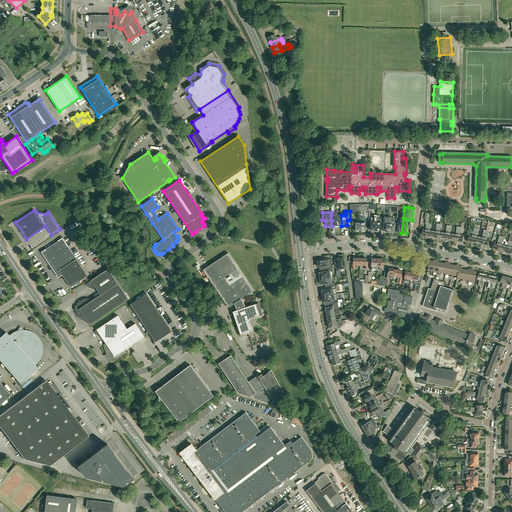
[(341,215),(338,215),(337,212),(331,212),(331,215),(331,220),(332,220),(335,220),(335,227),(339,227),(339,226),(341,226),(341,215)]
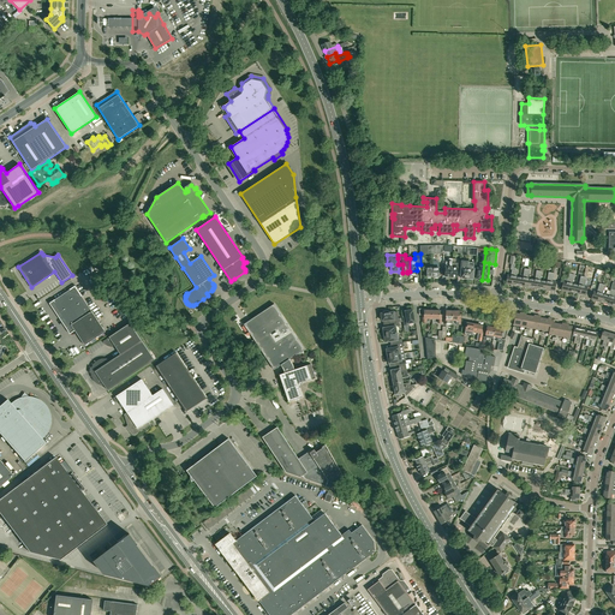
[(568,291),(572,274),(568,274),(567,281),(563,281),(561,290),(568,291)]
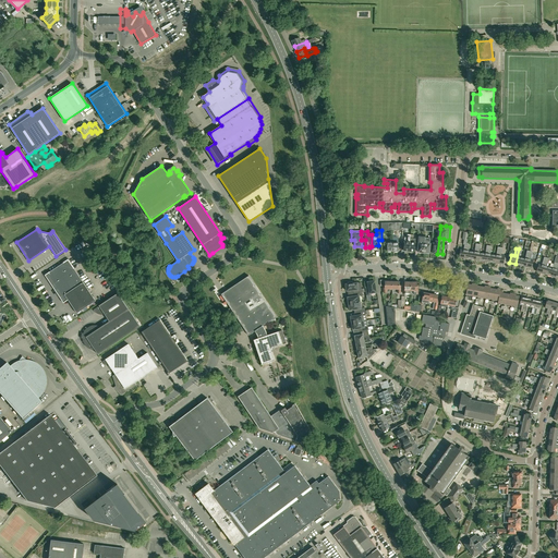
[(525,267),(530,251),(526,251),(525,258),(522,257),(521,266),(525,267)]
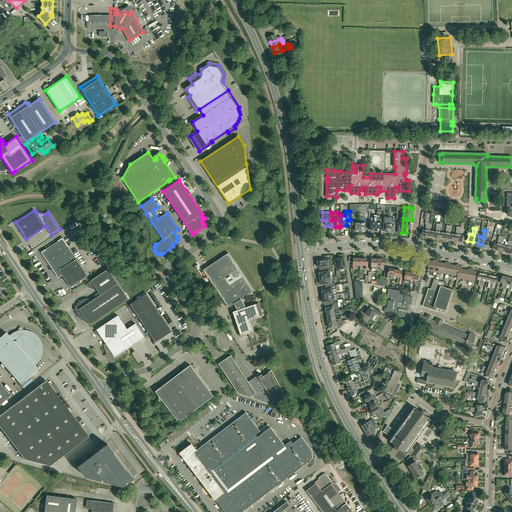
[(497,251),(502,237),(499,236),(497,243),(495,242),(492,249),(497,251)]
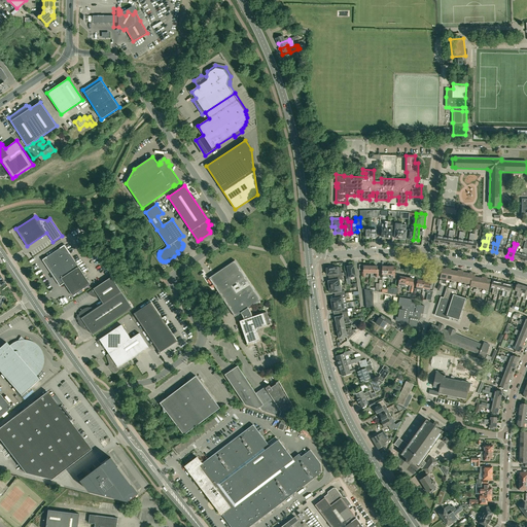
[(64,245),(42,259),(60,286),(64,283),(73,295),(91,284),(64,245)]
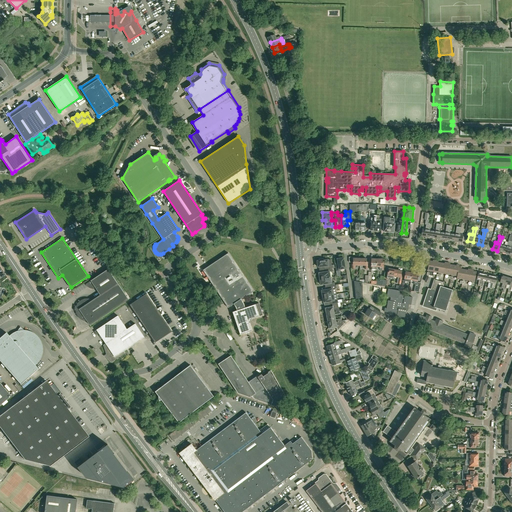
[(507,254),(511,242),(508,241),(507,246),(504,245),(502,252),(507,254)]
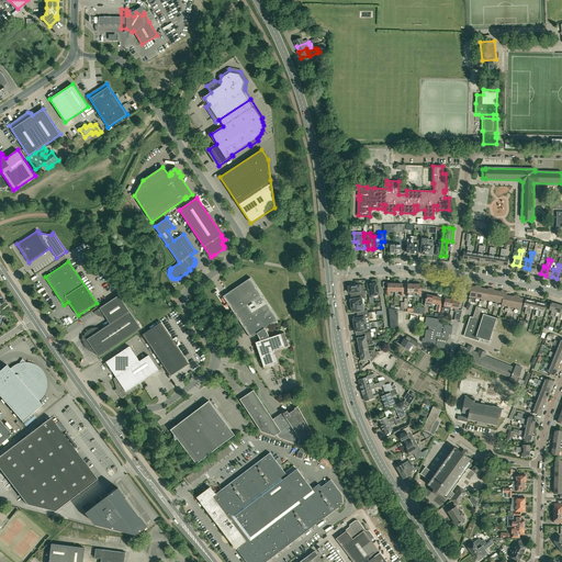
[(250,278),(223,296),(250,338),(257,334),(259,337),(260,340),(256,343),(265,367),(278,362),(274,355),(277,350),(289,346),(284,333),(281,334),(279,327),(274,322),(279,319),(266,301),(263,296),(250,278)]
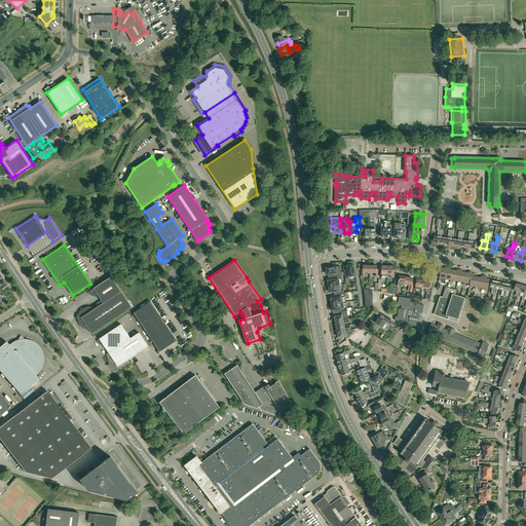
[(349,278),(348,276),(354,275),(353,265),(352,265),(352,264),(348,264),(348,266),(346,266),(347,271),(344,272),(345,278),(349,278)]
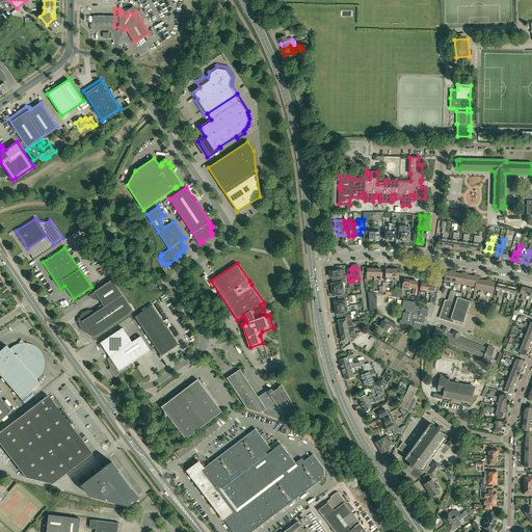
[(371,268),(368,268),(368,267),(363,267),(363,272),(366,272),(366,278),(368,278),(369,275),(374,275),(374,268),(373,268),(373,267),(371,267),(371,268)]
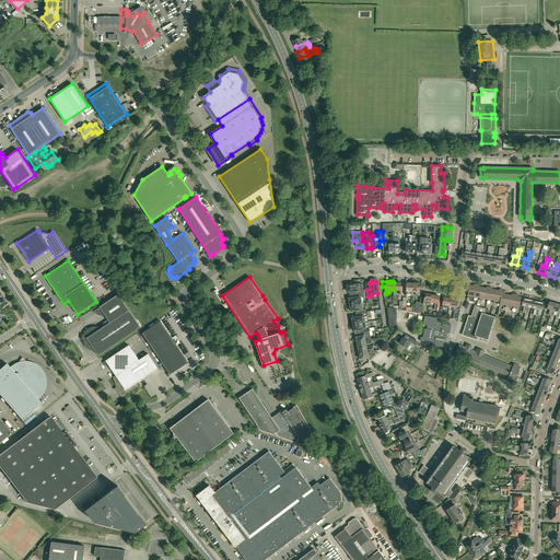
[(354,294),(363,293),(363,290),(359,290),(359,283),(354,284),(353,282),(349,283),(349,286),(347,286),(346,286),(347,290),(348,290),(348,292),(354,291),(354,294)]
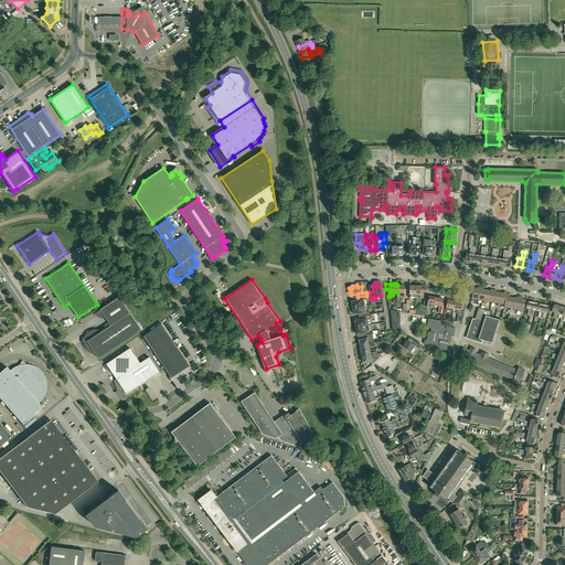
[(478,299),(480,287),(478,287),(478,288),(473,288),(471,298),(472,298),(478,299)]
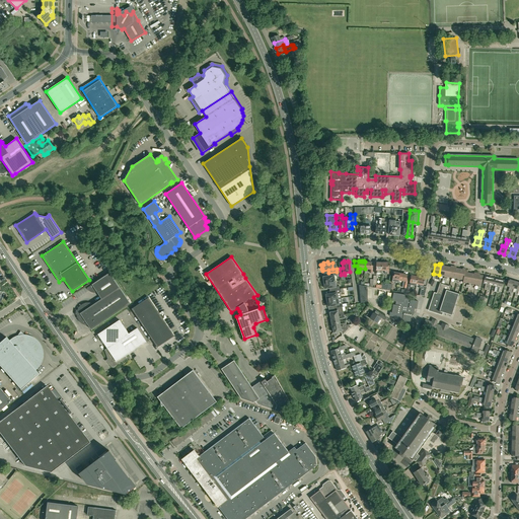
[(463,280),(465,271),(465,269),(463,268),(463,270),(459,269),(457,279),(463,280)]
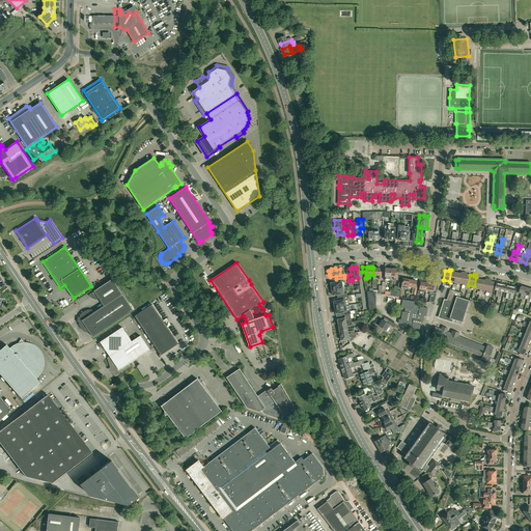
[(331,289),(342,287),(341,282),(345,281),(344,278),(336,279),(337,282),(331,283),(331,285),(330,285),(331,289)]
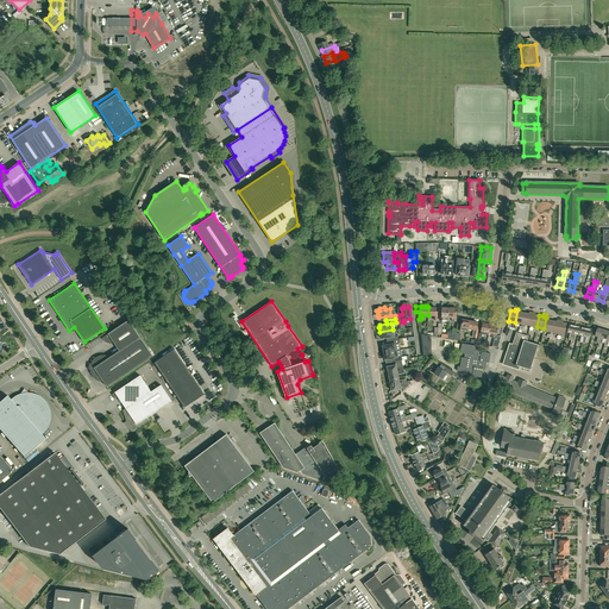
[(469,332),(469,328),(470,321),(463,319),(462,324),(460,322),(459,331),(462,332),(462,331),(469,332)]
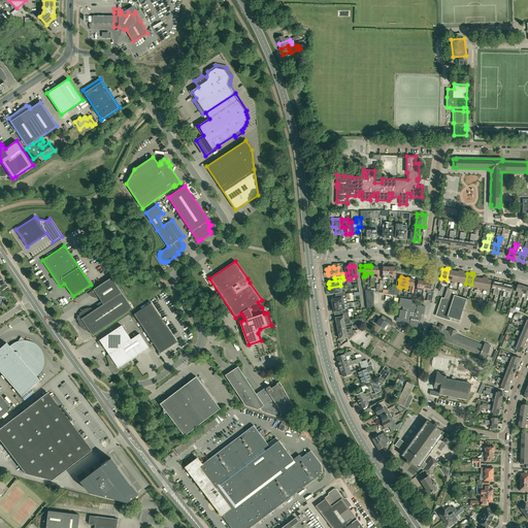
[(133,308),(122,292),(111,277),(89,293),(89,294),(90,295),(91,296),(92,296),(92,297),(93,297),(94,297),(95,298),(96,298),(97,298),(97,297),(98,297),(99,297),(103,304),(96,309),(95,309),(94,308),(93,308),(91,307),(90,307),(89,307),(87,308),(86,308),(85,309),(84,309),(83,310),(81,311),(80,312),(79,315),(78,316),(78,317),(78,319),(78,320),(78,321),(78,323),(78,324),(79,325),(80,326),(81,327),(83,328),(84,329),(85,330),(87,331),(88,331),(89,331),(90,331),(93,335),(133,308)]
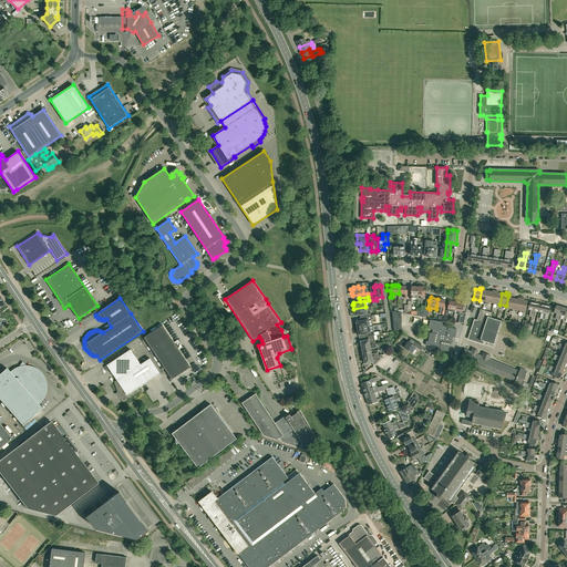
[(519,310),(522,298),(518,298),(518,299),(515,298),(513,309),(519,310)]
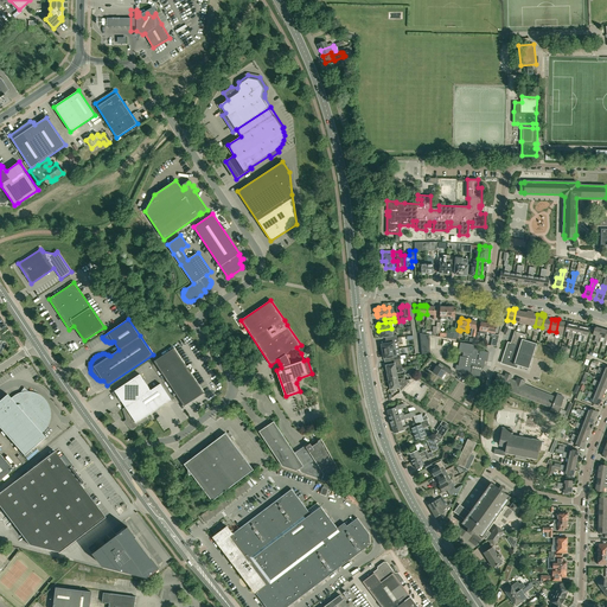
[(468,320),(467,327),(472,328),(471,336),(474,337),(477,325),(475,325),(477,321),(468,320)]
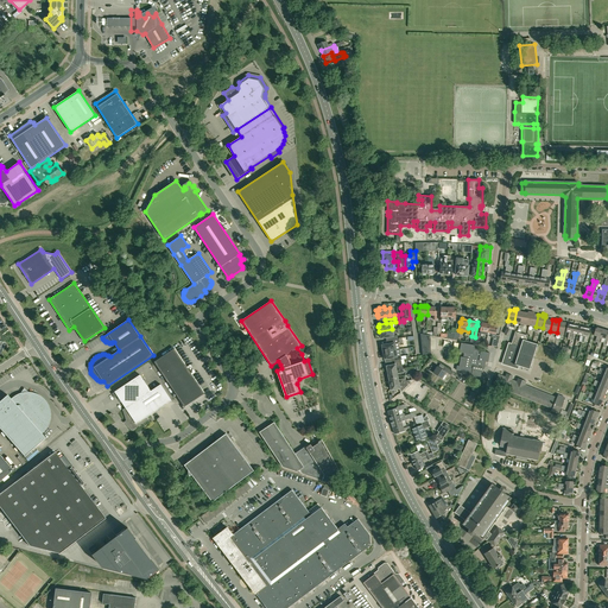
[(487,335),(488,331),(489,323),(482,322),(480,333),(479,333),(477,337),(481,337),(481,334),(487,335)]
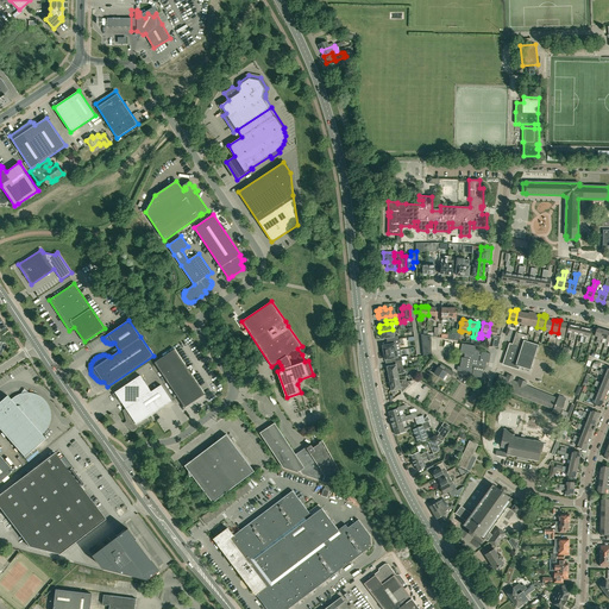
[(501,337),(497,336),(498,326),(490,324),(489,332),(493,333),(493,338),(494,338),(493,346),(498,347),(501,337)]
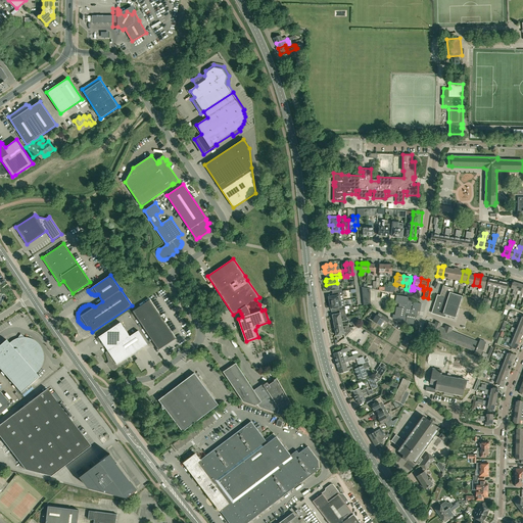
[(521,291),(522,284),(518,282),(514,294),(516,295),(518,290),(521,291)]
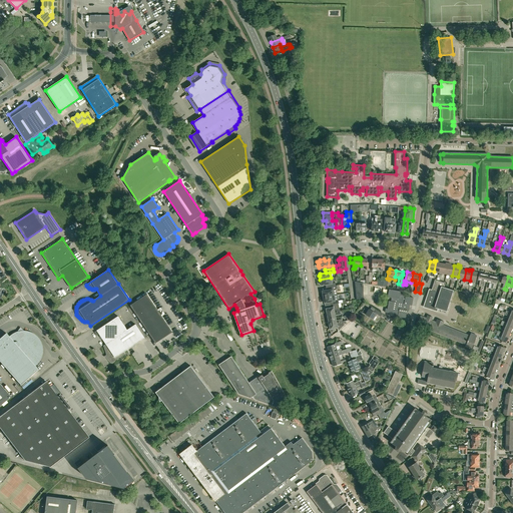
[(328,288),(337,286),(336,286),(336,283),(332,284),(331,278),(320,280),(320,284),(322,284),(322,286),(327,285),(328,288)]
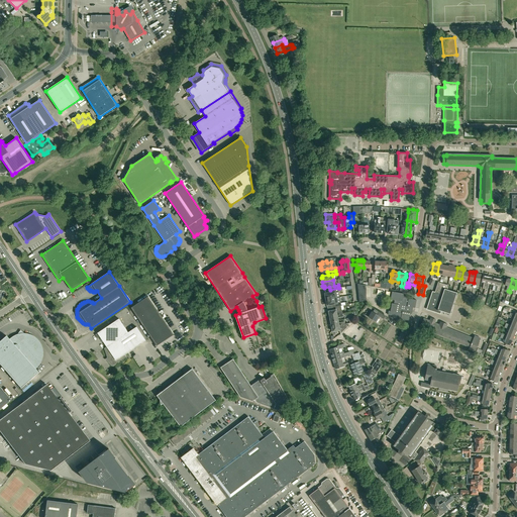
[(431,299),(427,310),(440,314),(441,311),(450,314),(456,293),(447,290),(449,286),(438,282),(435,292),(432,291),(430,298),(431,299)]
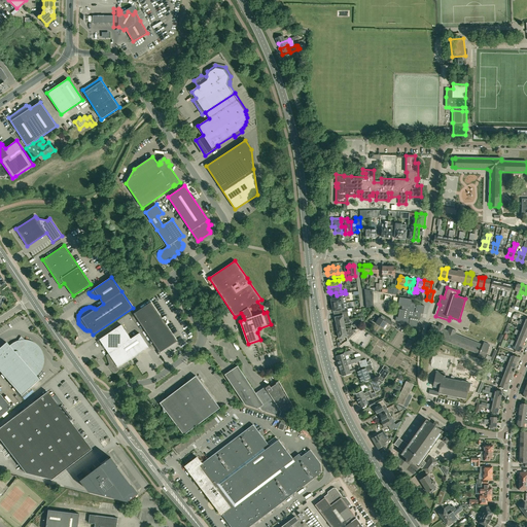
[(347,303),(346,296),(347,296),(346,293),(337,295),(337,299),(331,300),(331,301),(330,302),(331,306),(343,304),(347,303)]
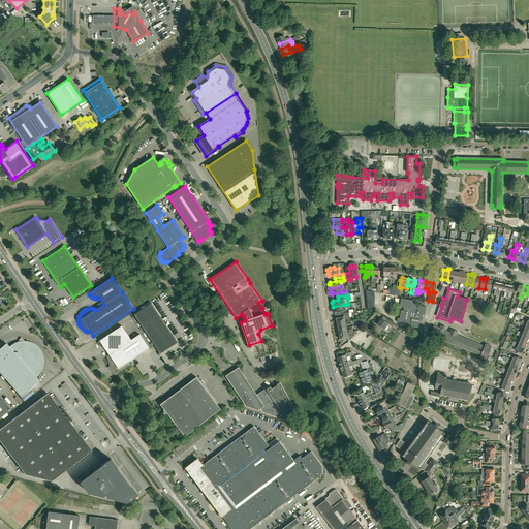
[(400,318),(399,322),(401,322),(401,324),(410,327),(418,328),(419,319),(419,318),(418,317),(418,314),(423,314),(425,315),(426,307),(423,306),(423,304),(412,303),(413,301),(401,299),(400,306),(406,307),(405,311),(401,310),(400,317),(400,318)]
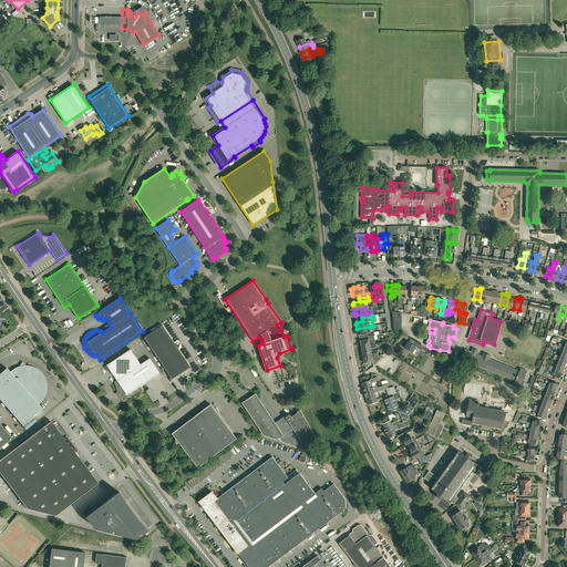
[(144,338),(160,361),(172,380),(191,367),(178,348),(179,348),(176,342),(175,343),(163,325),(144,338)]
